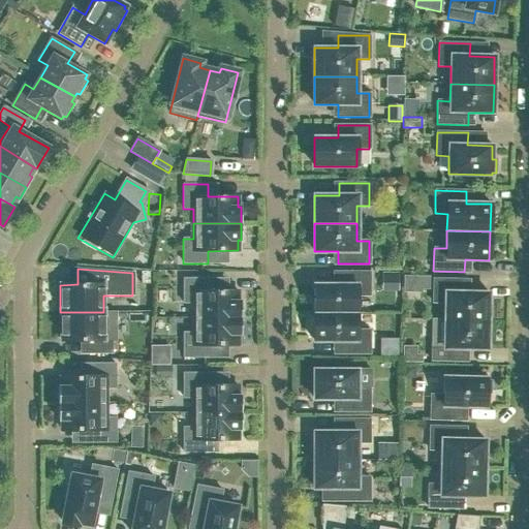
[(141,272),(141,283),(149,283),(149,272),(141,272)]
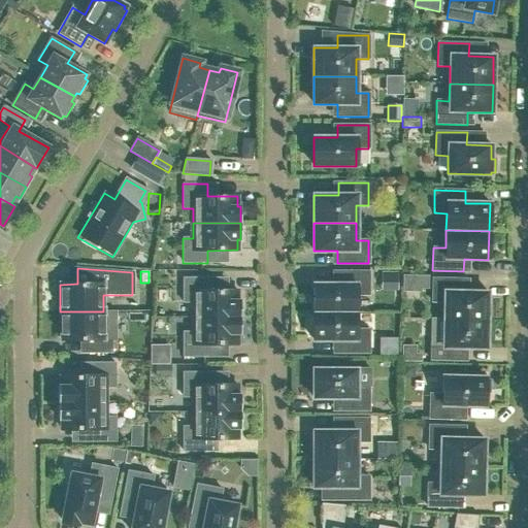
[(314,312),(356,312),(356,295),(368,295),(368,271),(337,272),(337,285),(314,285),(314,312)]
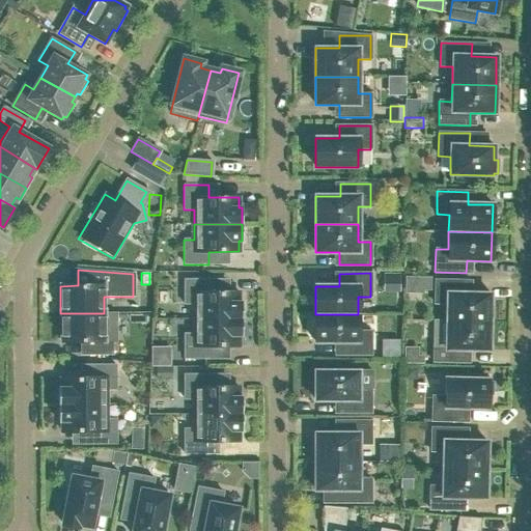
[(194,319),(242,319),(242,303),(239,303),(238,291),(208,291),(208,279),(184,279),(184,304),(194,304),(194,319)]
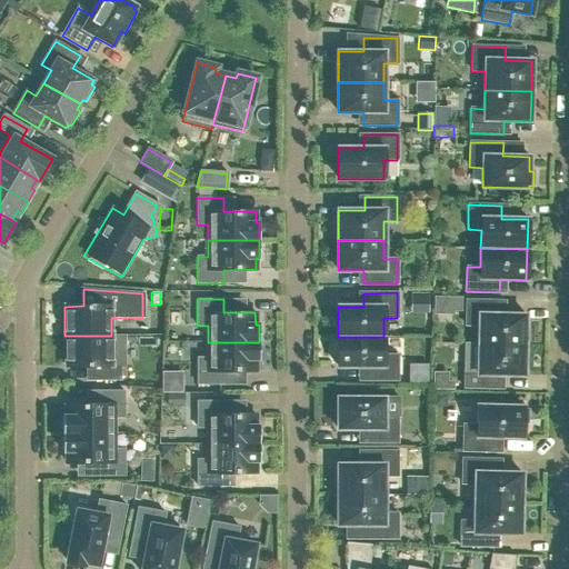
[(461,313),(461,299),(432,299),(433,316),(453,317),(453,312),(461,313)]
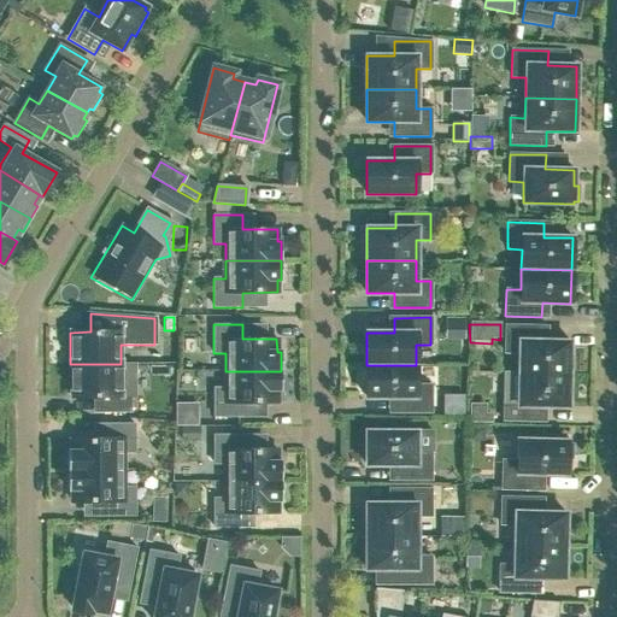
[(518,374),(569,375),(570,341),(541,341),(541,327),(505,325),(505,353),(519,353),(518,374)]
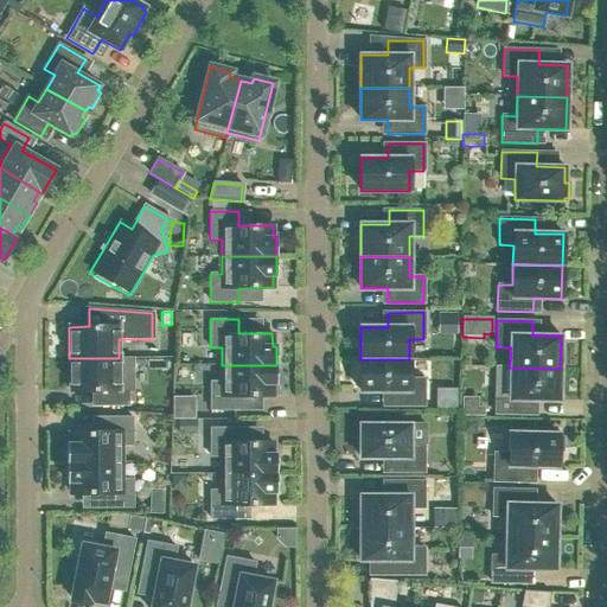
[(69,358),(70,391),(98,391),(98,406),(128,406),(128,393),(132,393),(132,358),(119,358),(69,358)]
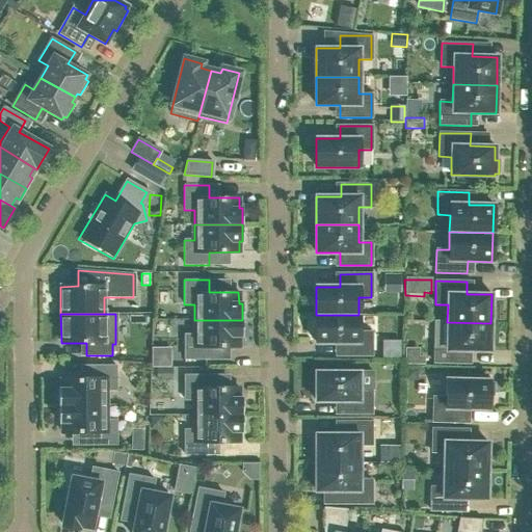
[(358,315),(316,315),(316,343),(340,343),(340,355),(371,355),(371,333),(358,333),(358,315)]
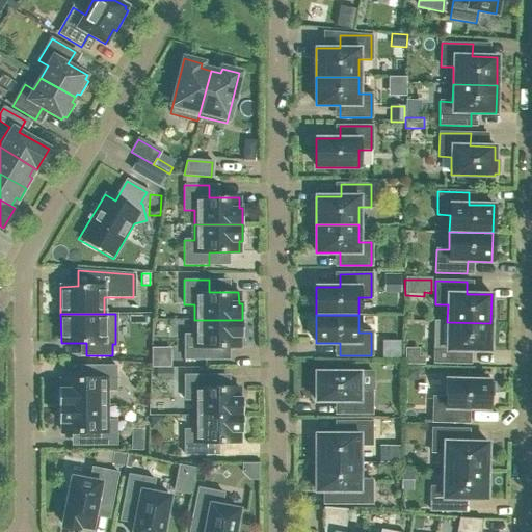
[(242,337),(242,320),(194,320),(194,334),(184,334),(184,358),(209,358),(209,347),(238,347),(238,337),(242,337)]
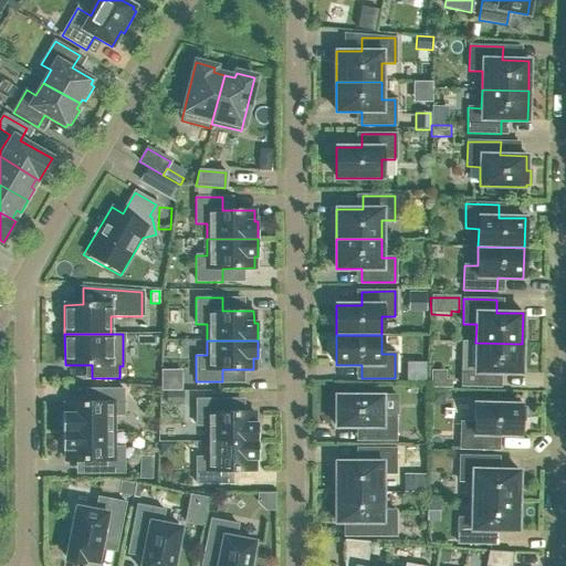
[(462,342),(461,386),(494,386),(495,373),(521,374),(522,344),(475,343),(462,342)]
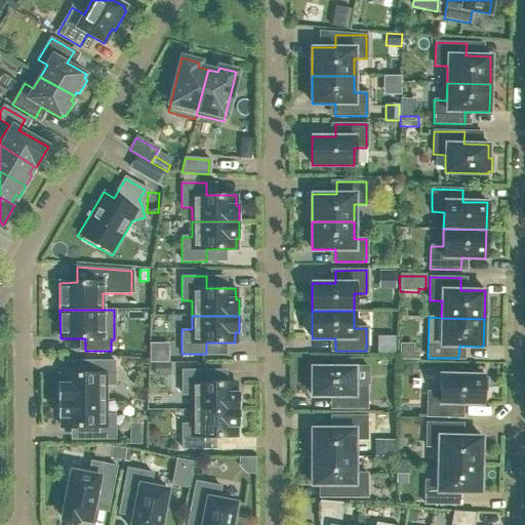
[(400,348),(399,360),(418,360),(418,353),(413,353),(406,353),(406,349),(400,348)]
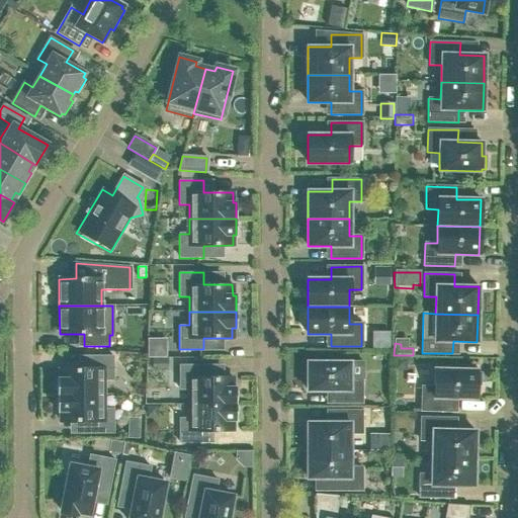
[(116,368),(135,368),(134,348),(115,349),(116,368)]
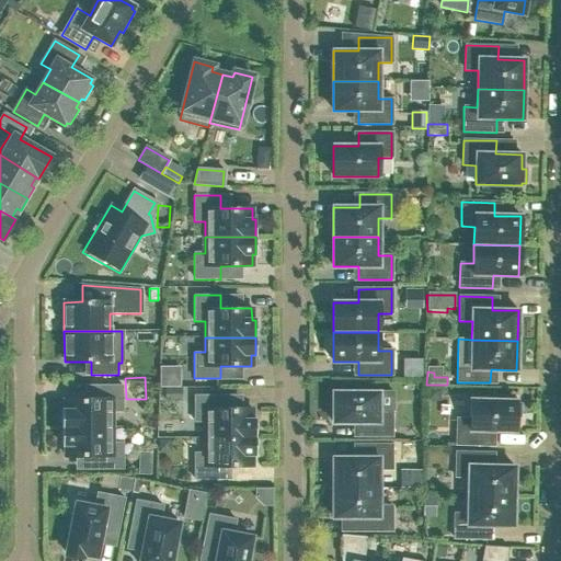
[(61,427),(112,427),(112,412),(122,412),(122,386),(95,387),(95,399),(65,400),(65,411),(61,411),(61,427)]
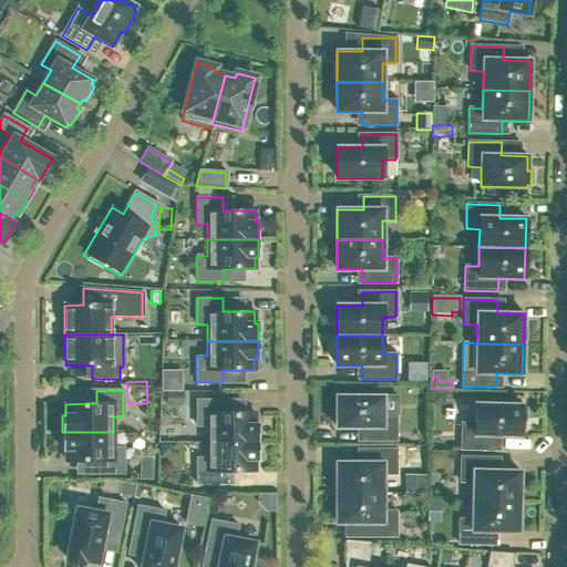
[(166,393),(166,405),(183,405),(183,393),(166,393)]
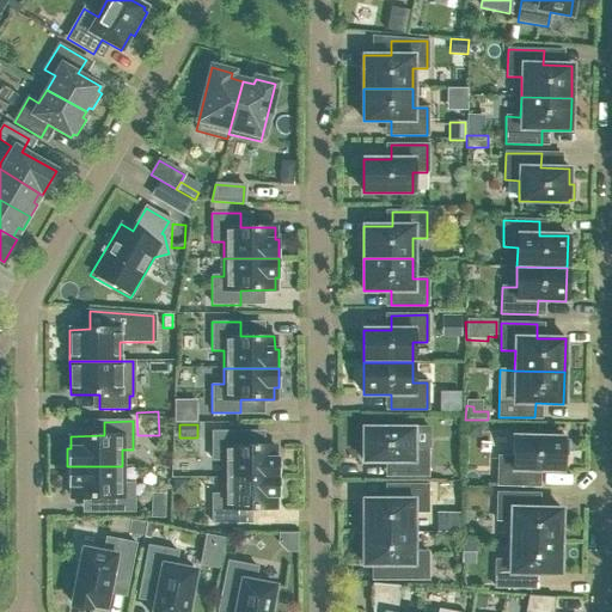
[(412,450),(412,428),(363,428),(363,461),(391,461),(391,476),(427,476),(427,450),(412,450)]
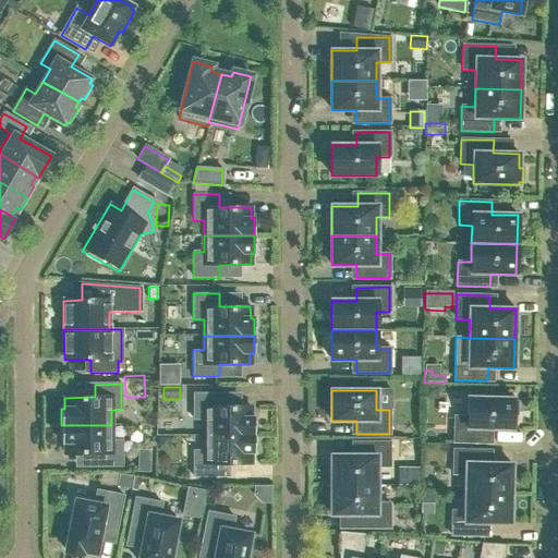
[(204,435),(254,435),(254,417),(251,417),(250,408),(219,407),(219,393),(193,393),(193,420),(204,420),(204,435)]
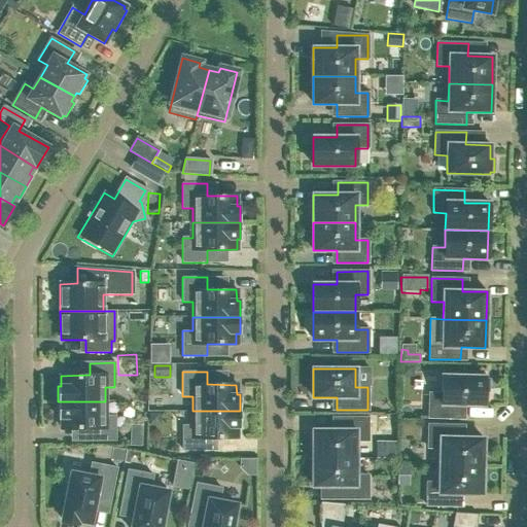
[(489,392),(489,379),(485,379),(485,377),(442,376),(442,393),(429,393),(428,418),(459,418),(459,405),(484,406),(484,392),(489,392)]
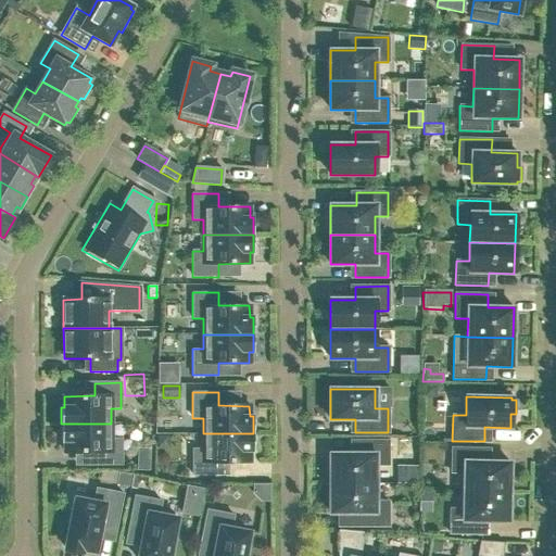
[(111,424),(61,424),(61,442),(64,442),(64,453),(96,453),(96,466),(122,465),(122,440),(111,440),(111,424)]
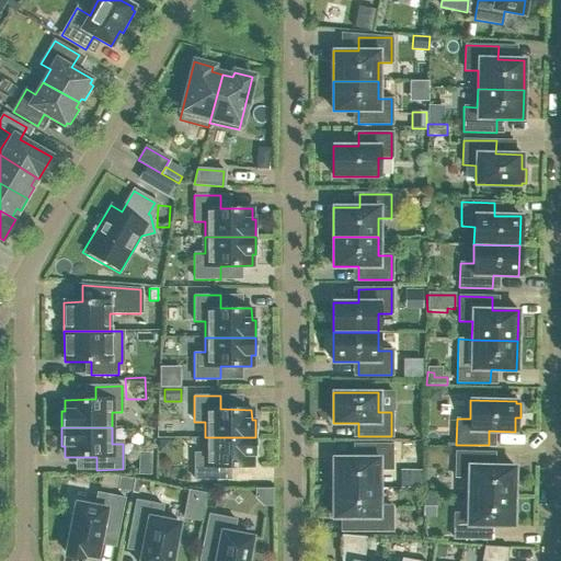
[(255,437),(205,437),(205,454),(194,454),(194,479),(220,479),(220,466),(251,466),(251,455),(255,455),(255,437)]
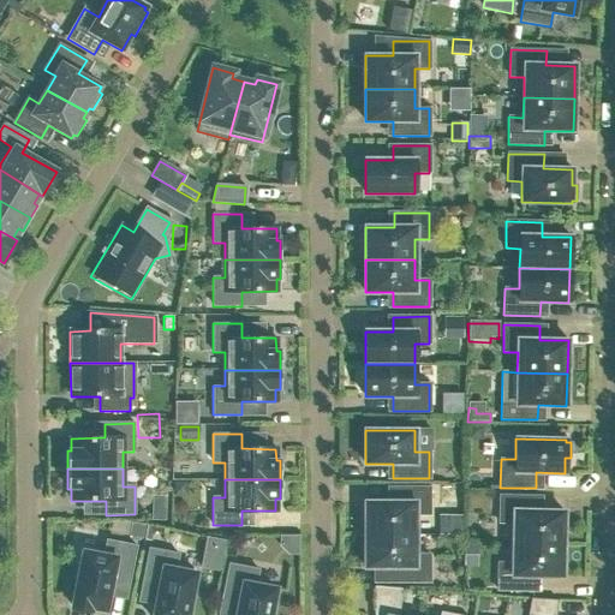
[(365,535),(415,535),(415,514),(429,514),(429,488),(393,488),(393,502),(365,502),(365,535)]
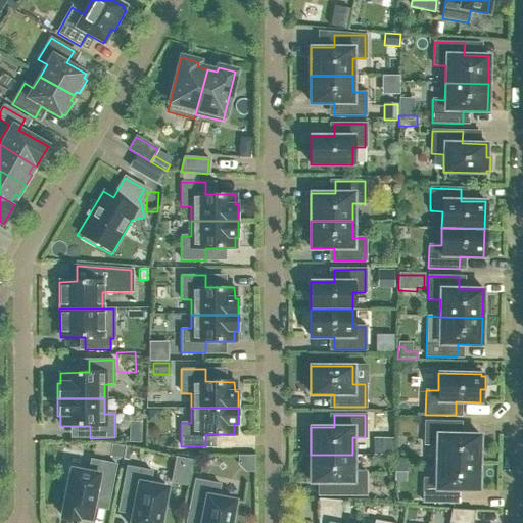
[(436,462),(479,463),(479,435),(455,434),(456,422),(425,422),(424,444),(436,444),(436,462)]
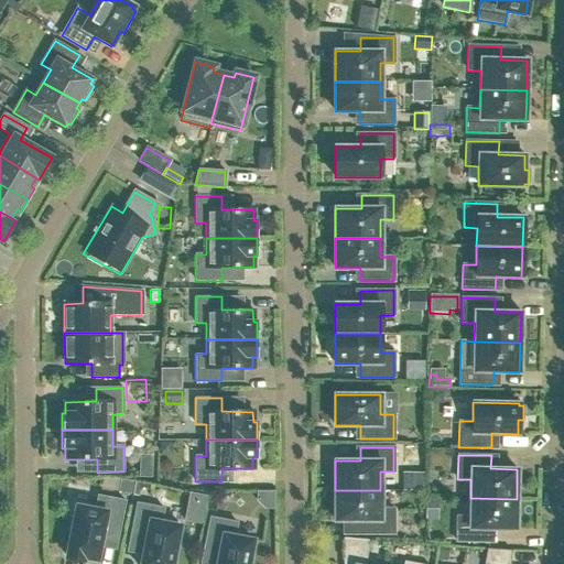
[(380,490),(335,490),(335,521),(360,521),(360,534),(393,534),(393,509),(380,509),(380,490)]
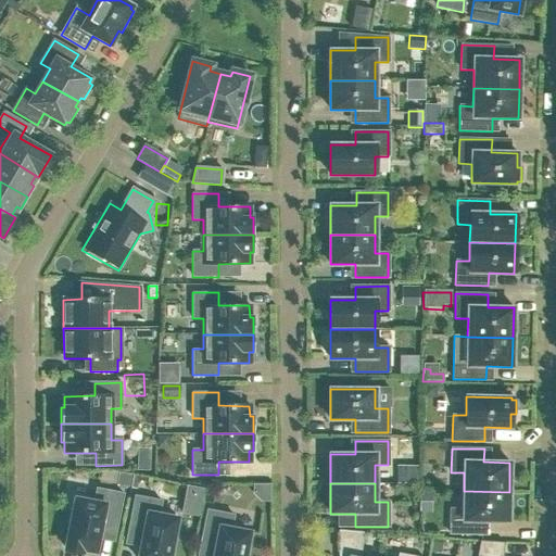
[(186,487),(184,500),(200,503),(203,490),(186,487)]
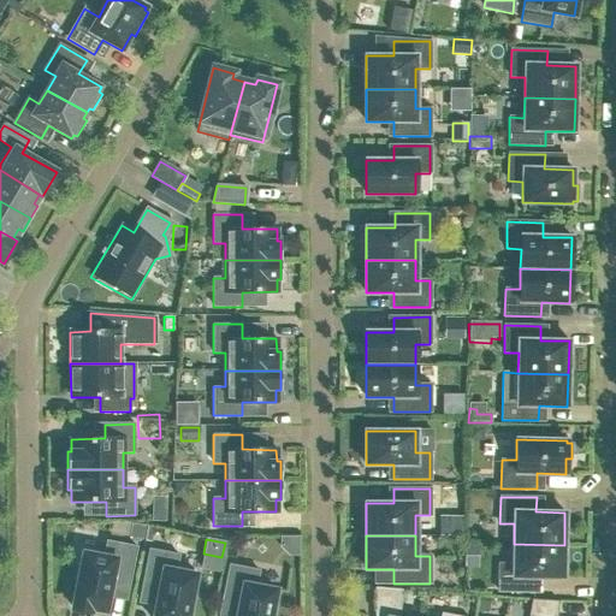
[(130,581),(137,549),(107,542),(105,557),(83,552),(72,609),(90,612),(92,610),(106,612),(113,578),(130,581)]
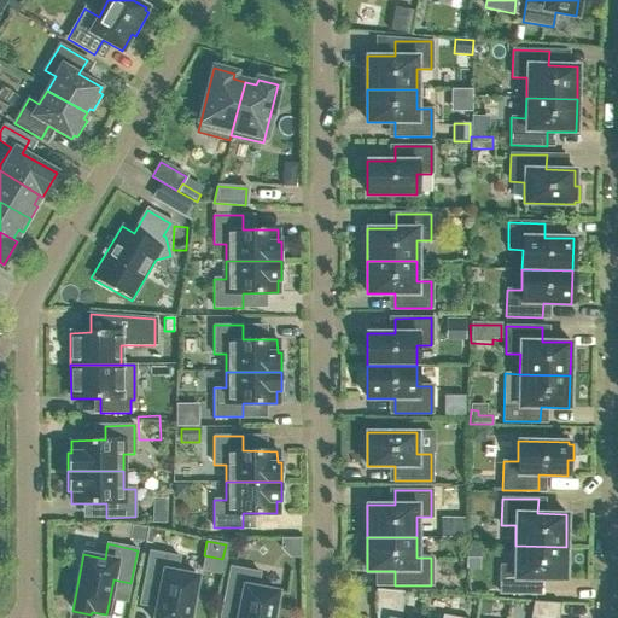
[(565,579),(566,547),(516,546),(514,566),(500,566),(500,593),(536,594),(536,579),(565,579)]
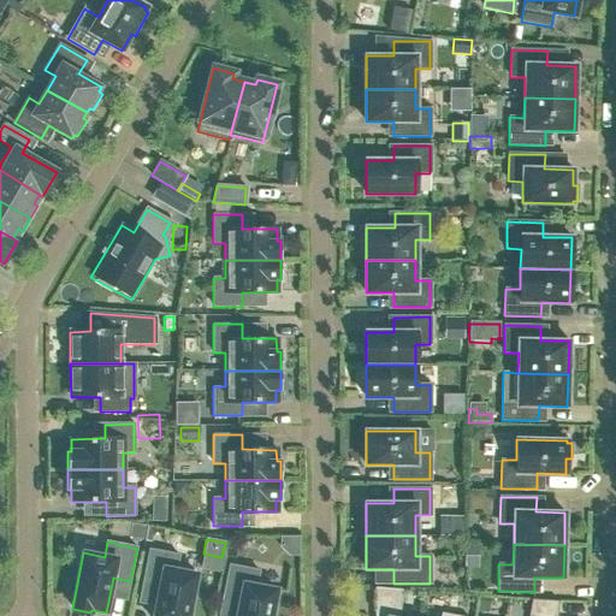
[(188,615),(196,575),(176,570),(178,556),(149,550),(142,582),(160,586),(153,615),(188,615)]
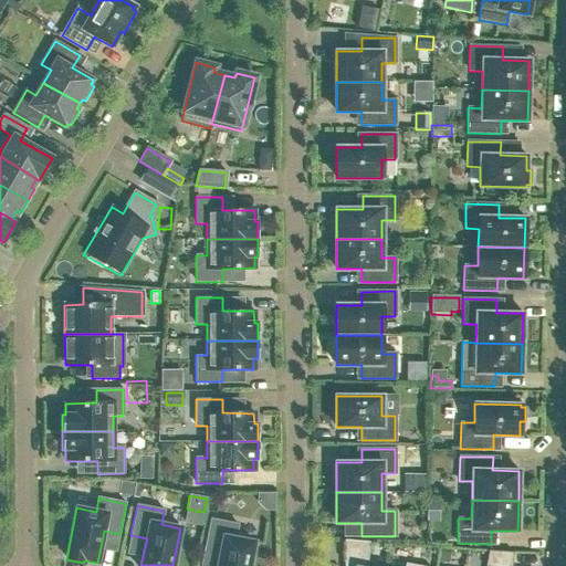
[(249,565),(254,543),(234,538),(238,525),(210,520),(205,549),(220,553),(217,565),(249,565)]
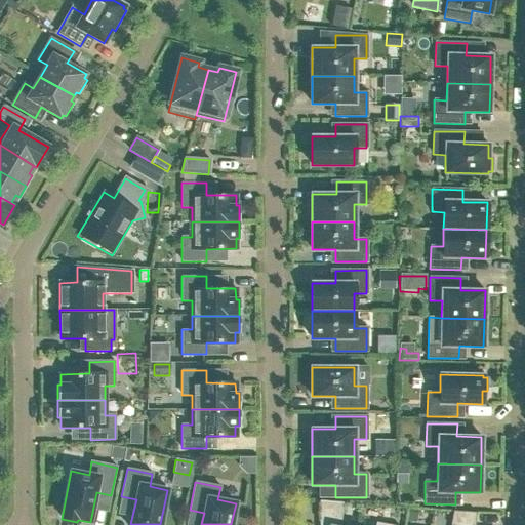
[(104,524),(123,524),(125,502),(106,501),(104,524)]
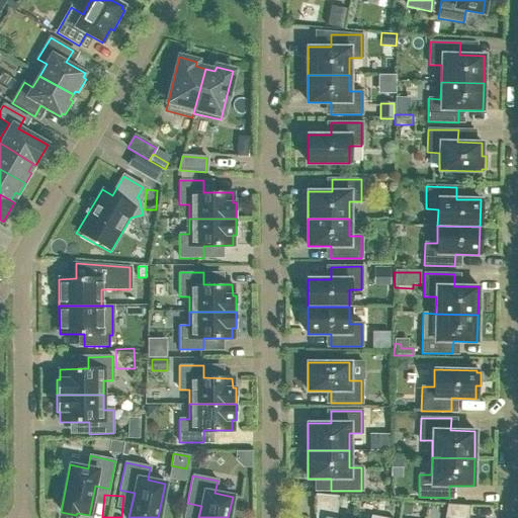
[(337,517),(338,497),(315,497),(315,517),(337,517)]
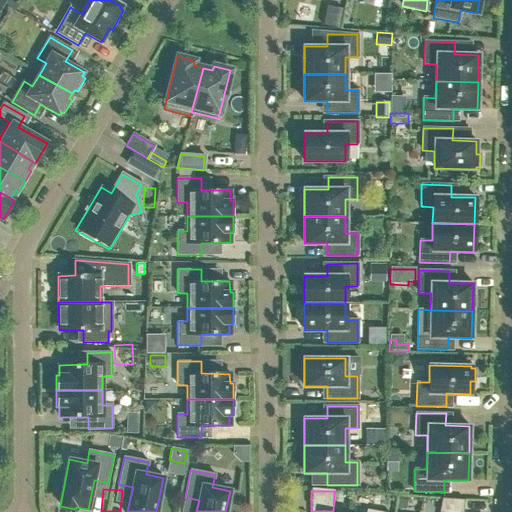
[(277,511),(292,511),(294,497),(278,496),(277,511)]
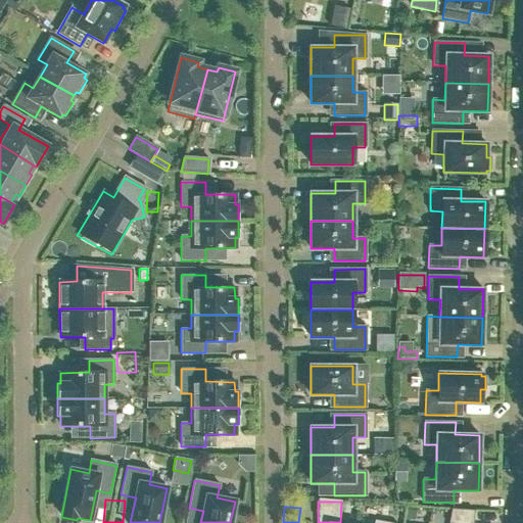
[(407,509),(406,518),(414,519),(416,511),(407,509)]
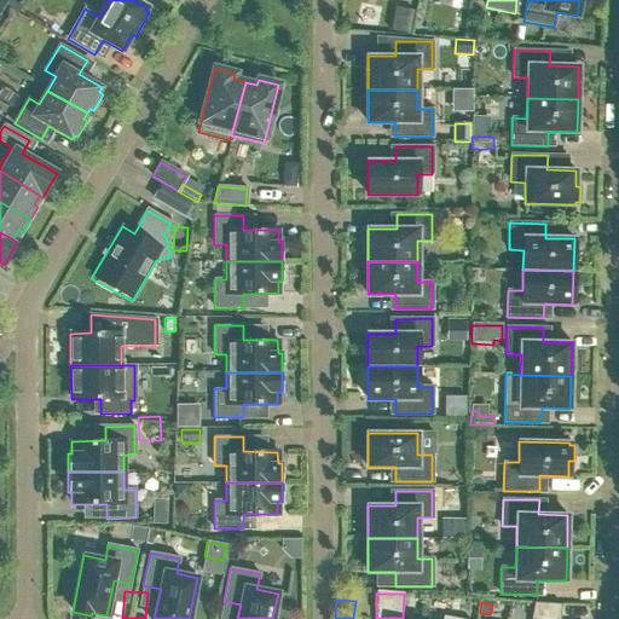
[(560,618),(562,605),(532,602),(531,618),(560,618)]
